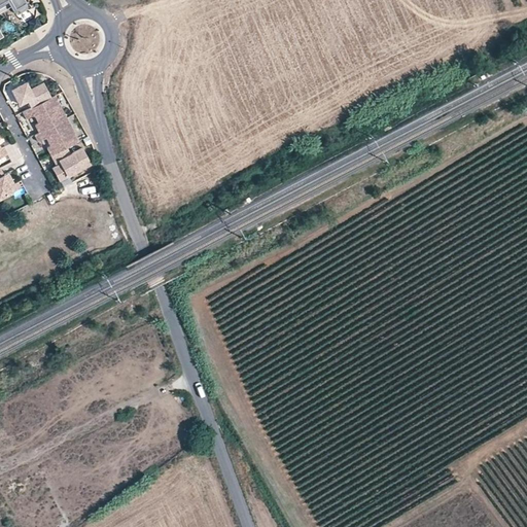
[(24,0),(21,0),(12,5),(14,10),(26,3),(24,0)]
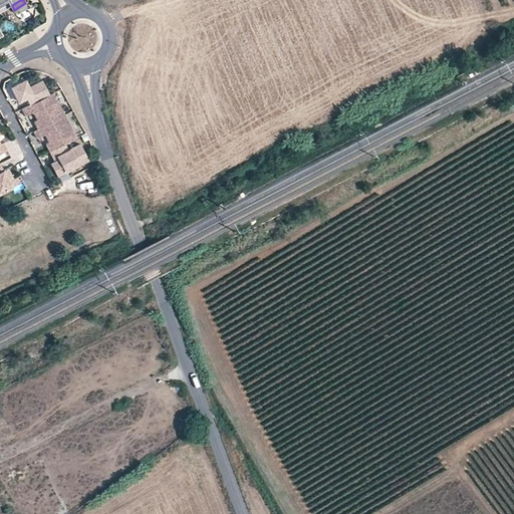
[(27,20),(31,28),(40,23),(35,15),(27,20)]
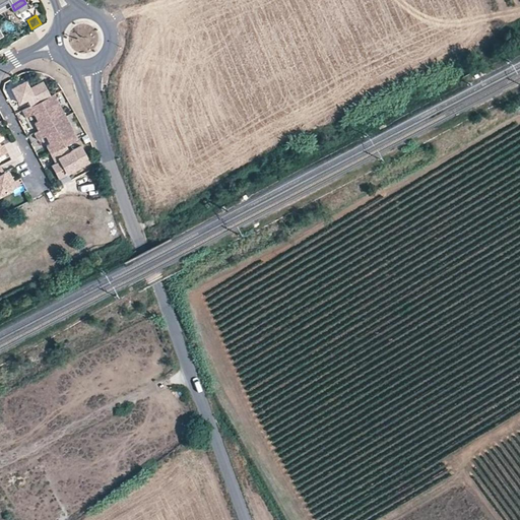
[(30,107),(50,96),(43,82),(28,89),(25,81),(11,88),(18,104),(26,100),(30,107)]
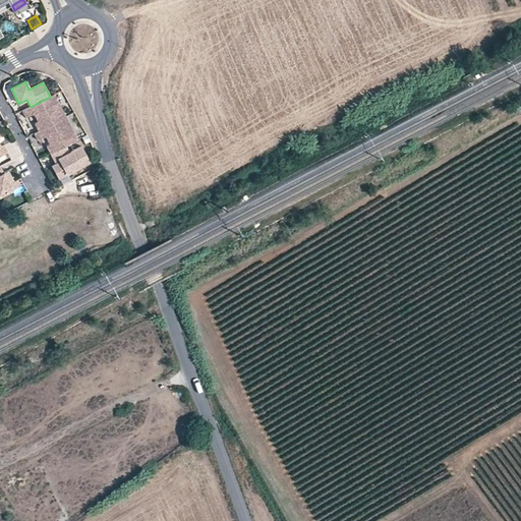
[(31,107),(22,111),(25,118),(34,114),(38,122),(35,123),(39,131),(65,117),(53,95),(50,97),(31,107)]
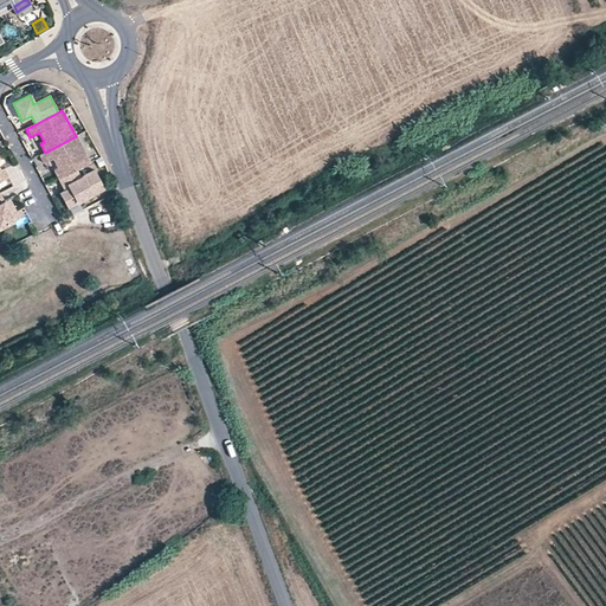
[(53,171),(58,179),(75,171),(89,163),(76,136),(39,155),(43,163),(52,159),(57,168),(53,171)]
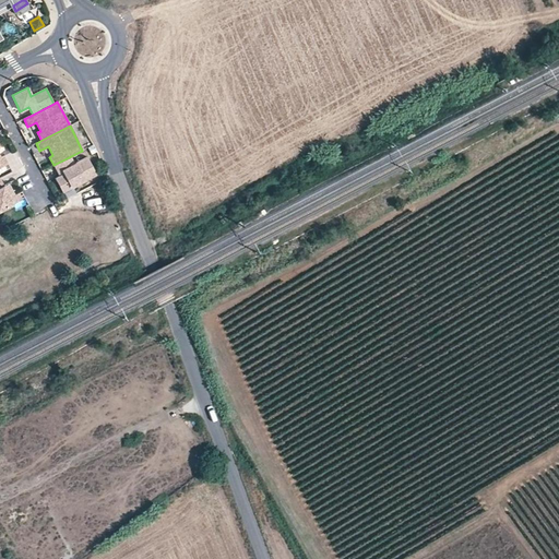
[(69,157),(54,165),(58,173),(61,171),(62,174),(59,176),(55,178),(61,192),(95,175),(86,157),(73,164),(69,157)]
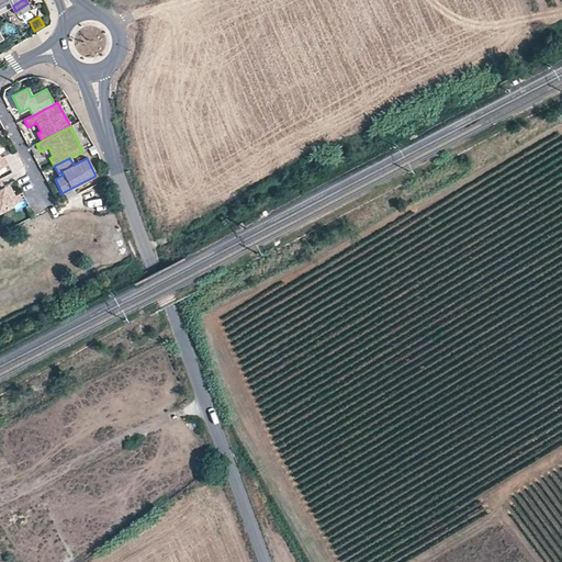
[(3,187),(0,179),(0,210),(18,202),(12,191),(10,193),(6,184),(3,187)]
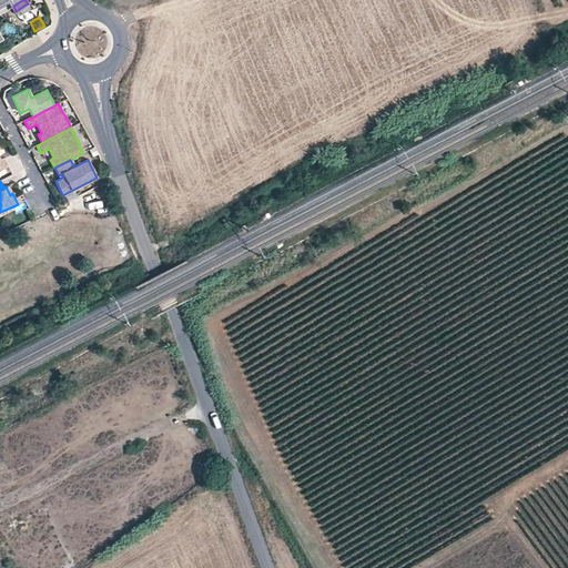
All buildings are outlined.
